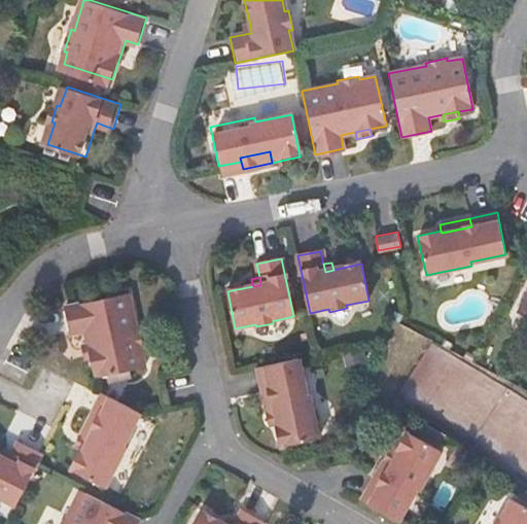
[(526,290),(518,309),(526,313),(526,290)]
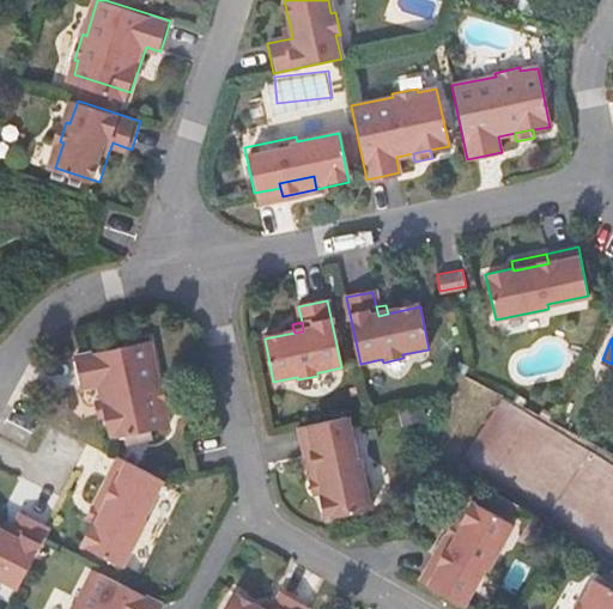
[(170,406),(167,387),(165,381),(162,381),(153,341),(110,351),(79,357),(86,388),(102,385),(105,401),(108,416),(111,434),(170,424),(167,406),(170,406)]
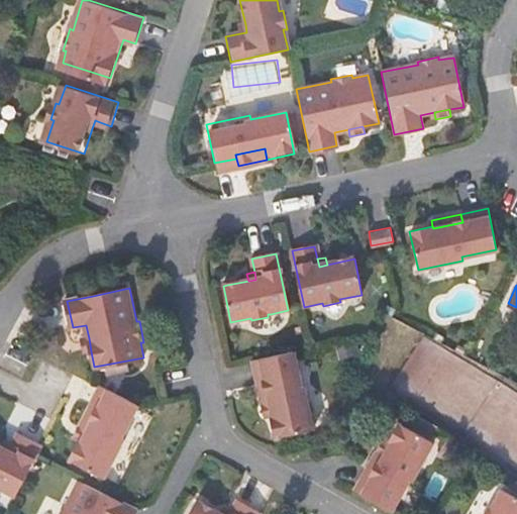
[(84,352),(91,351),(89,338),(81,339),(84,352)]
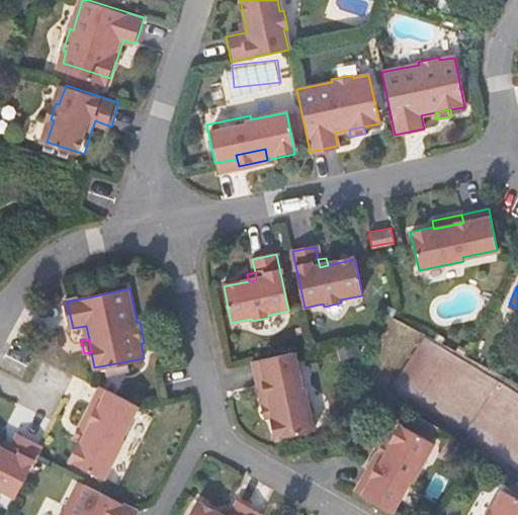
[(265,384),(268,399),(271,415),(269,415),(273,436),(311,427),(301,385),(298,387),(291,352),(251,361),(256,387),(265,384)]
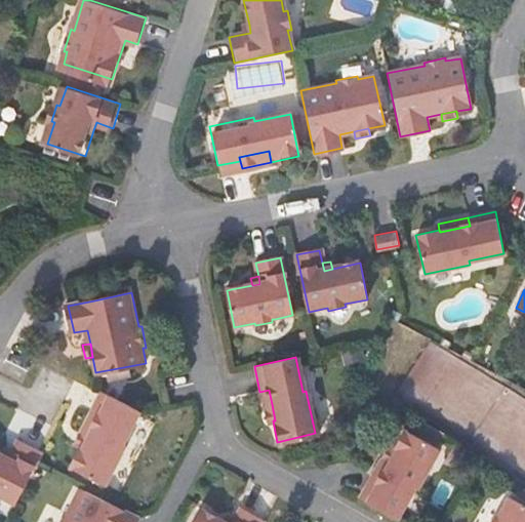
[(259,392),(260,397),(267,423),(273,420),(275,420),(272,404),(269,390),(259,392)]
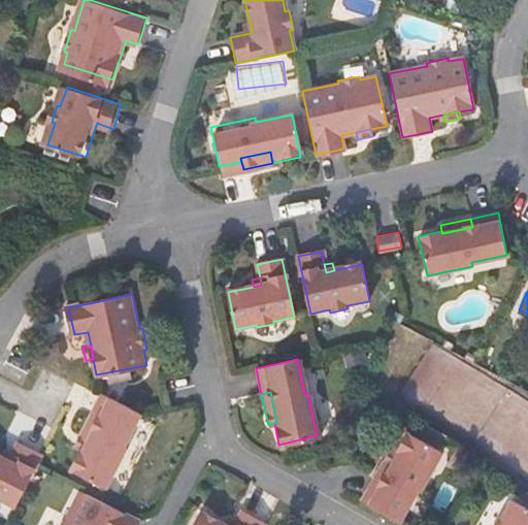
[(76,437),(79,438),(85,441),(100,412),(93,407),(76,437)]
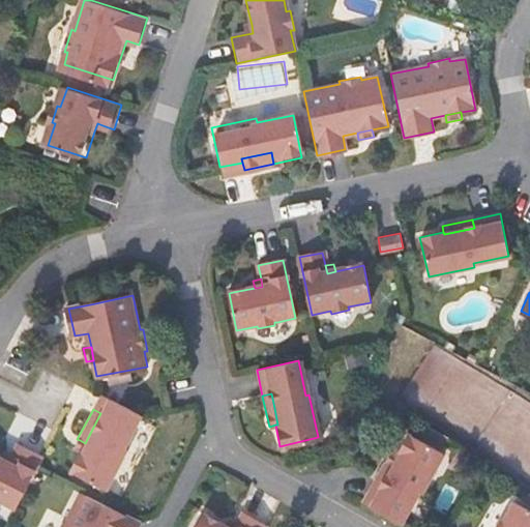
[(105,486),(122,452),(135,430),(100,413),(85,443),(80,440),(66,466),(105,486)]
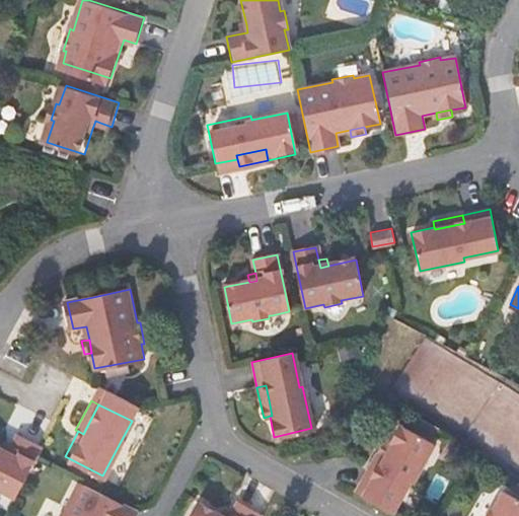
[(434,438),(439,430),(415,415),(410,423),(434,438)]
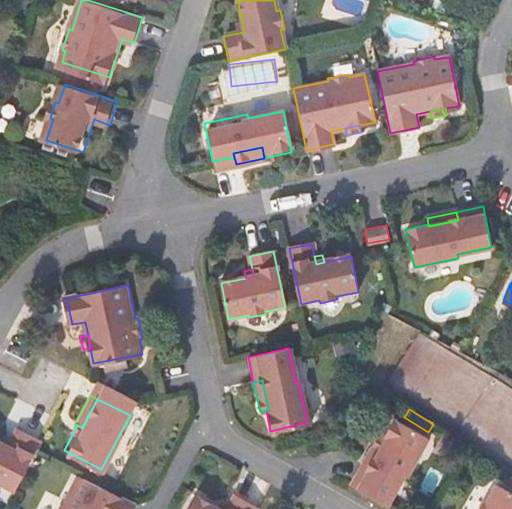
[(130,415),(118,437),(122,440),(135,418),(130,415)]
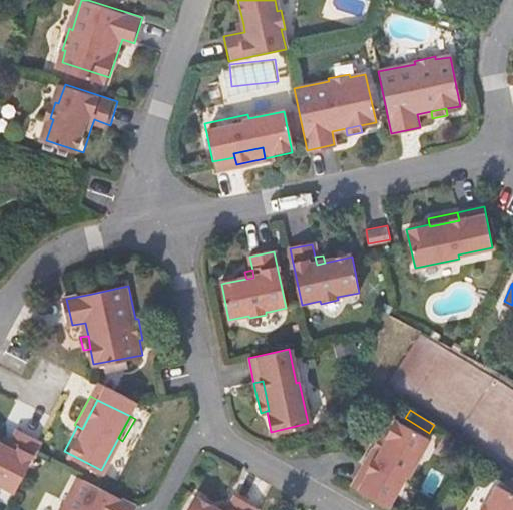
[(389,438),(374,463),(367,458),(353,483),(387,502),(400,478),(405,469),(408,471),(428,437),(397,419),(387,436),(389,438)]
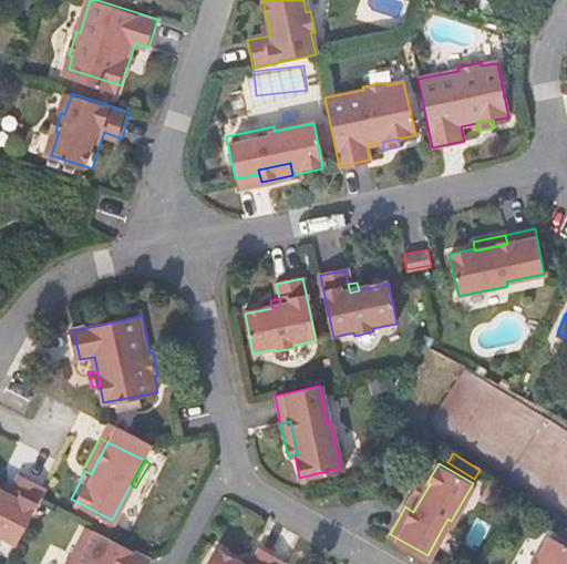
[(0,531),(18,541),(47,484),(21,472),(16,483),(11,491),(3,488),(0,485),(0,531)]
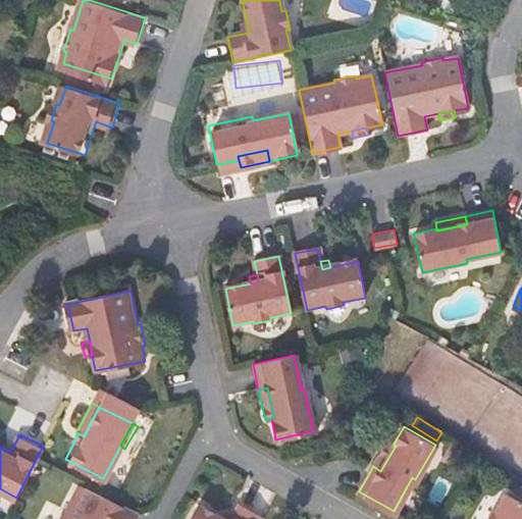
[(388,440),(373,466),(380,471),(396,446),(394,444),(388,440)]
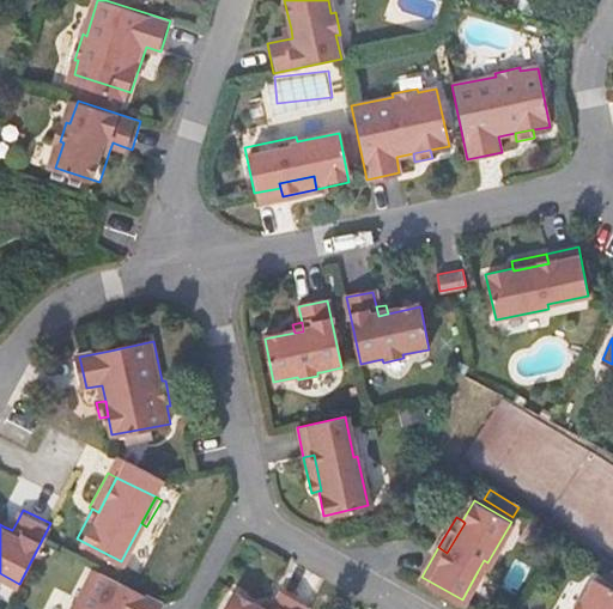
[(8,518),(4,527),(12,530),(17,522),(8,518)]
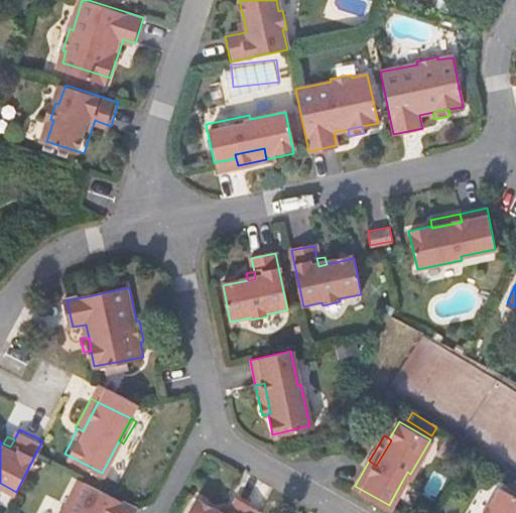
[(132,512),(135,509),(80,480),(62,512),(59,511),(57,512),(132,512)]
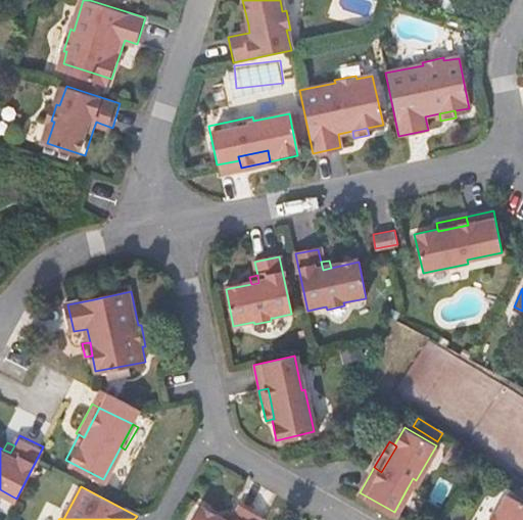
[(522,519),(522,500),(509,492),(497,512),(495,511),(489,519),(522,519)]
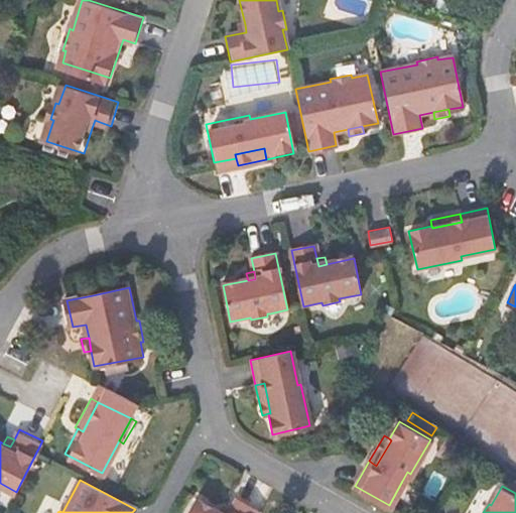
[(237,497),(232,507),(230,509),(227,512),(226,512),(221,510),(198,498),(188,512),(256,512),(259,508),(237,497)]
